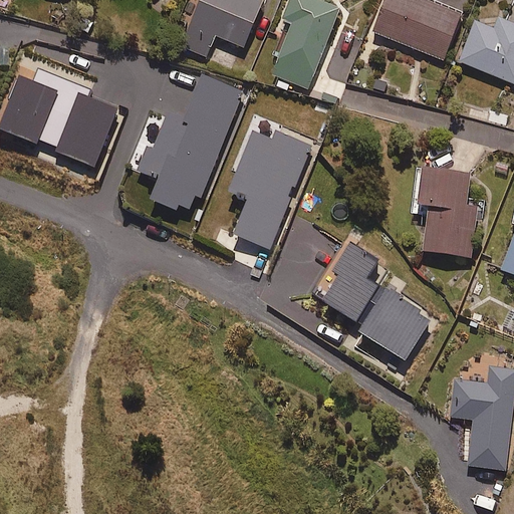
[(241,48),(260,3),(253,0),(203,0),(183,47),(206,56),(215,36),(241,48)]
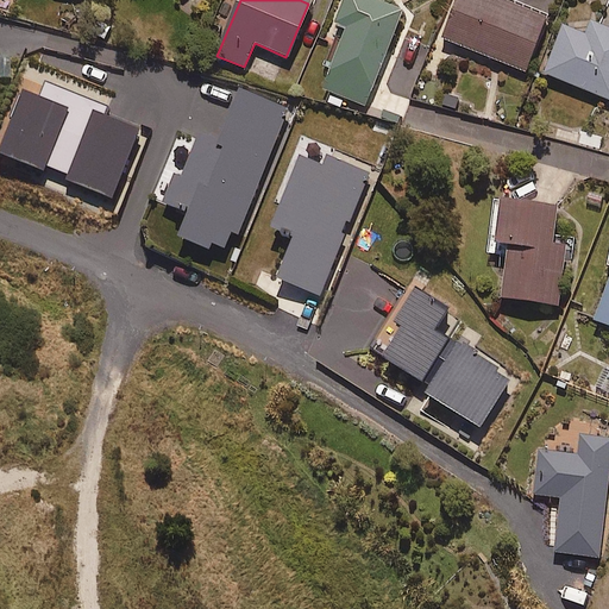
[(403,12),(371,0),(344,0),(336,25),(345,29),(321,89),(365,107),(403,12)]
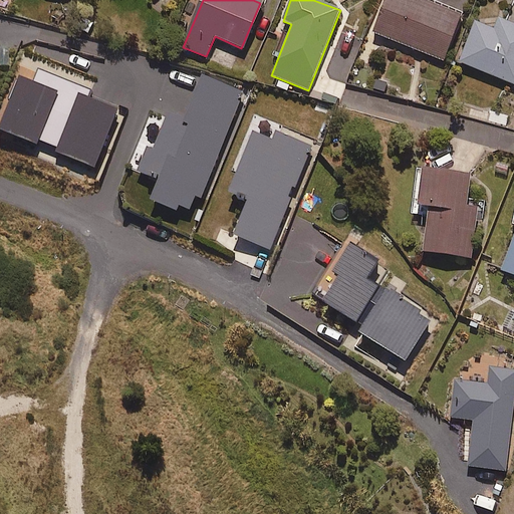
[(461,18),(417,0),(383,0),(371,32),(444,61),(461,18)]
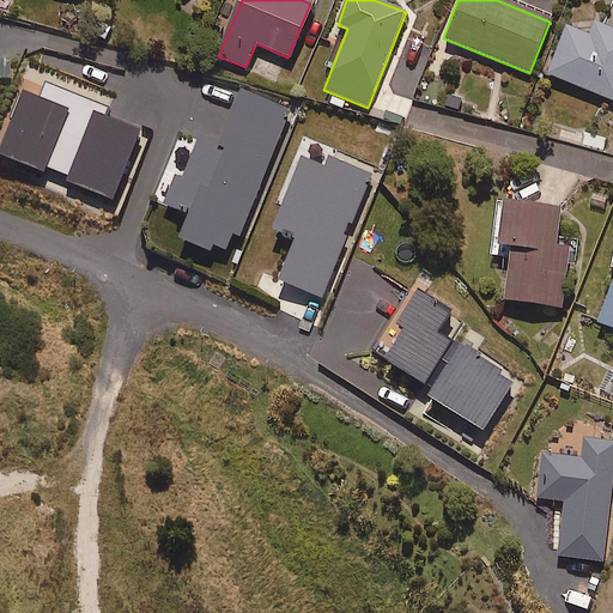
[(547,77),(612,101),(612,30),(594,23),(589,36),(566,28),(547,77)]
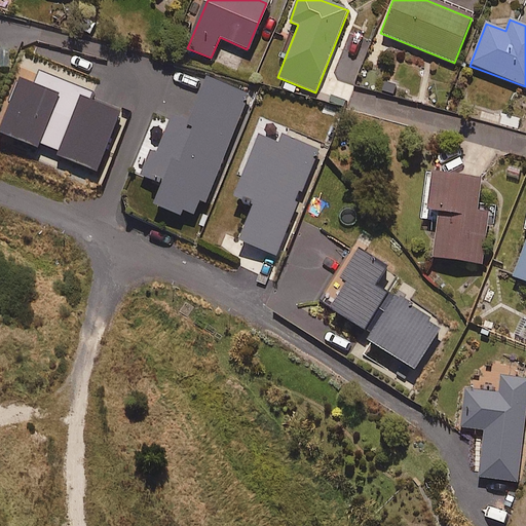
[(35,86),(19,80),(0,128),(0,132),(39,147),(41,144),(58,150),(55,154),(96,171),(119,111),(90,101),(95,91),(41,71),(35,86)]
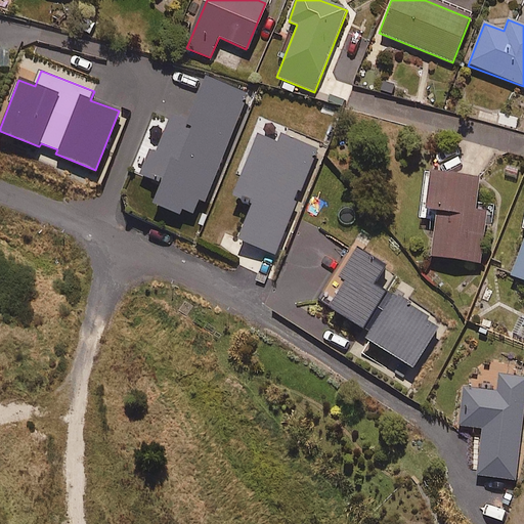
[(250,94),(205,76),(185,126),(192,129),(178,165),(171,162),(154,207),(180,217),(182,212),(193,216),(200,201),(207,204),(250,94)]
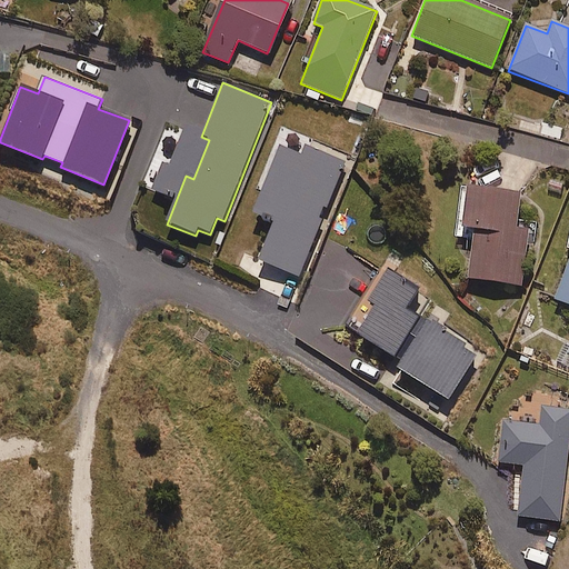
[(345,162),(305,147),(301,157),(278,147),(250,217),(273,226),(259,261),(299,278),(345,162)]
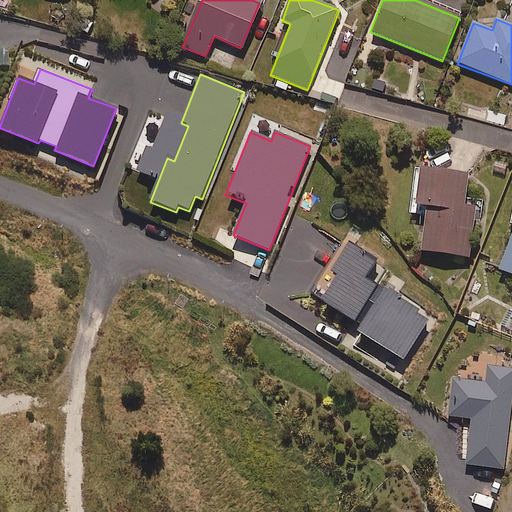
[(468,175),(419,169),(414,208),(427,209),(422,254),(470,260),(476,206),(465,205),(468,175)]
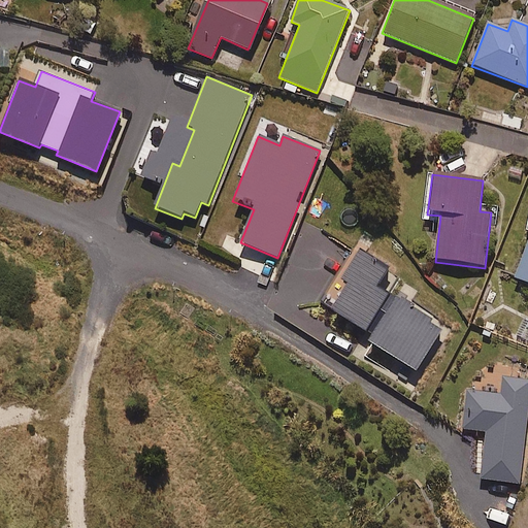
[(527,242),(512,279),(527,284),(527,242)]
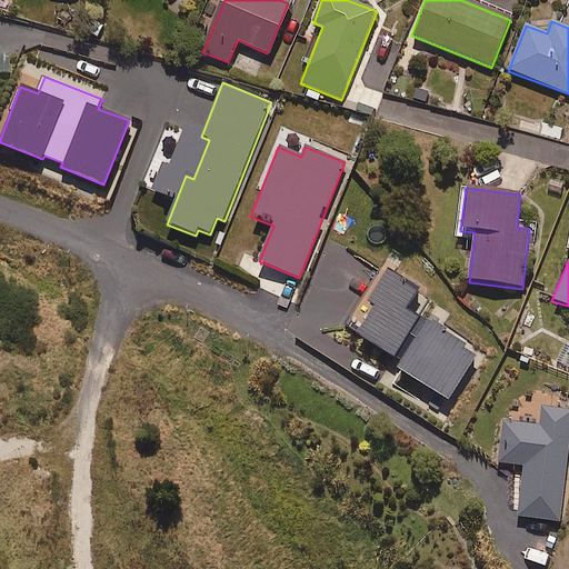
[(361,335),(396,356),(419,319),(406,311),(419,290),(389,271),(369,303),(377,309),(361,335)]
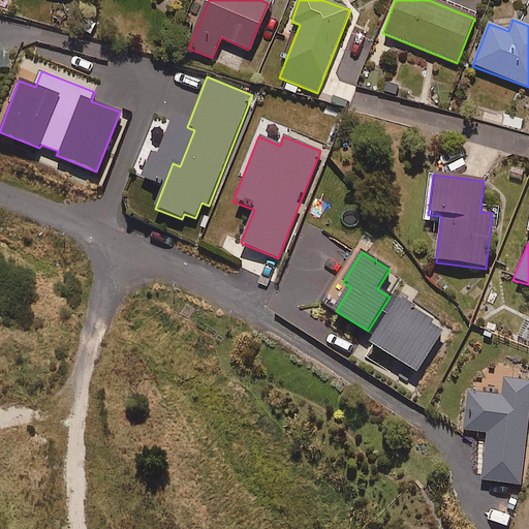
[(444,329),(400,300),(372,343),(416,373),(444,329)]
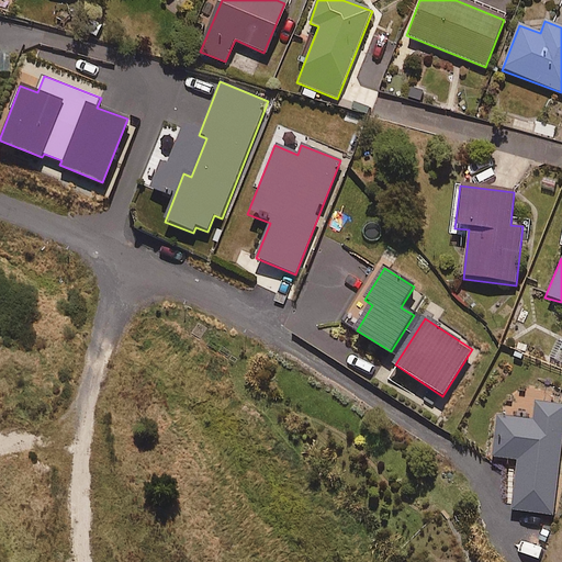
[(557,518),(561,473),(561,405),(536,402),(534,420),(497,415),(492,458),(516,461),(509,512),(557,518)]
